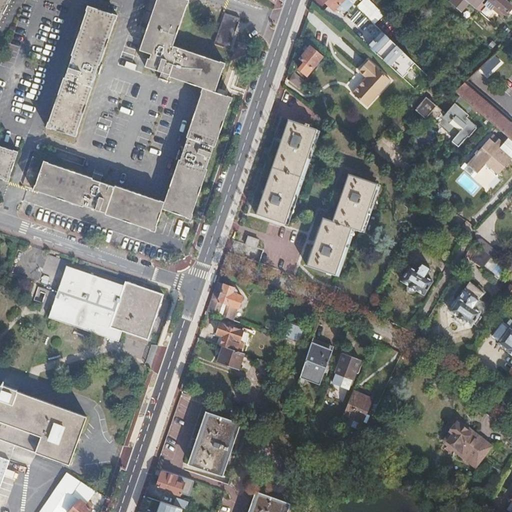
[(0,0),(0,21),(11,0),(0,0)]
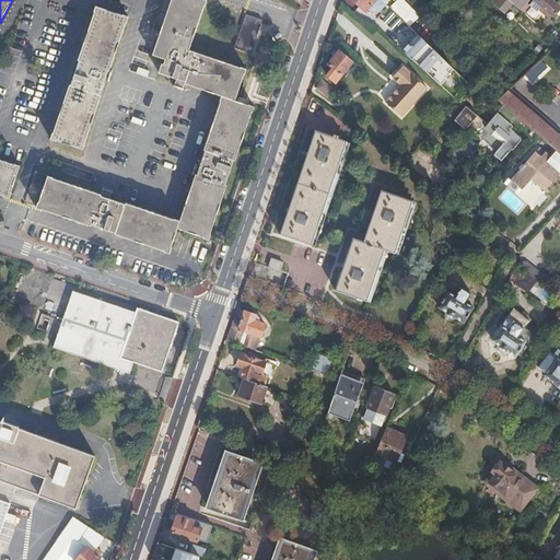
[(161,71),(178,78),(188,81),(188,82),(225,95),(207,149),(208,149),(202,167),(199,176),(184,221),(116,198),(105,195),(47,176),(36,209),(43,211),(43,210),(165,249),(165,252),(170,253),(178,229),(205,237),(205,238),(210,240),(212,236),(211,235),(256,106),(235,100),(244,73),(245,74),(247,69),(190,50),(207,0),(171,0),(154,54),(165,58),(161,71)]
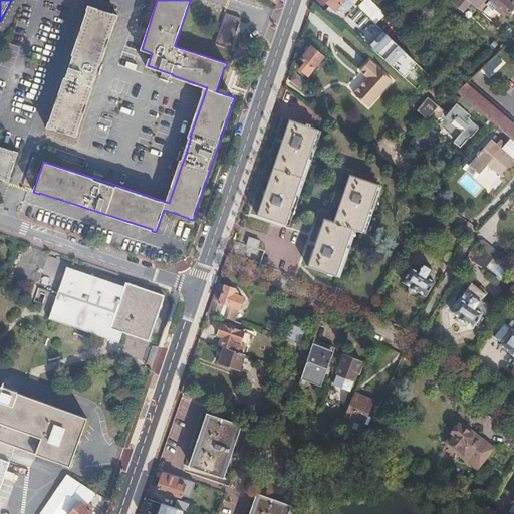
[(325,0),(336,10),(339,7),(345,12),(354,4),(350,0),(325,0)]
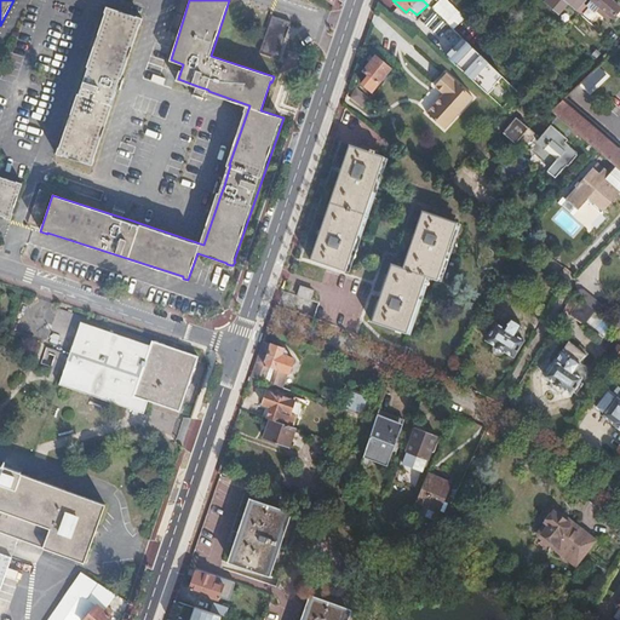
[(590,0),(591,0),(608,16),(607,18),(609,21),(619,9),(610,0),(590,0)]
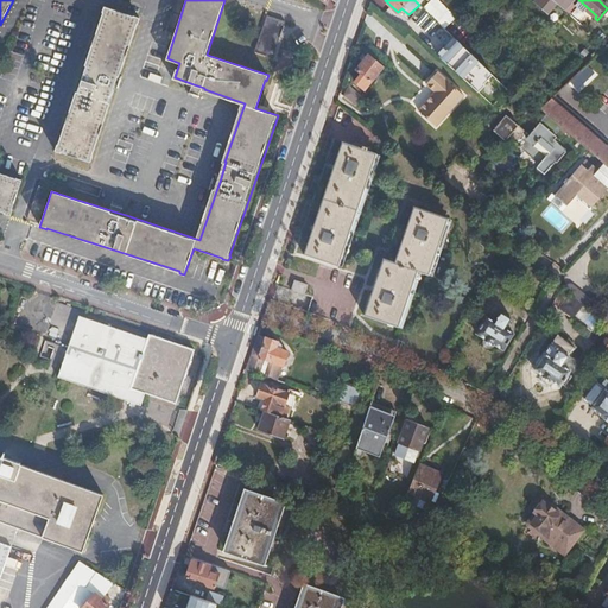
[(578,4),(575,1),(565,11),(570,14),(578,4)]
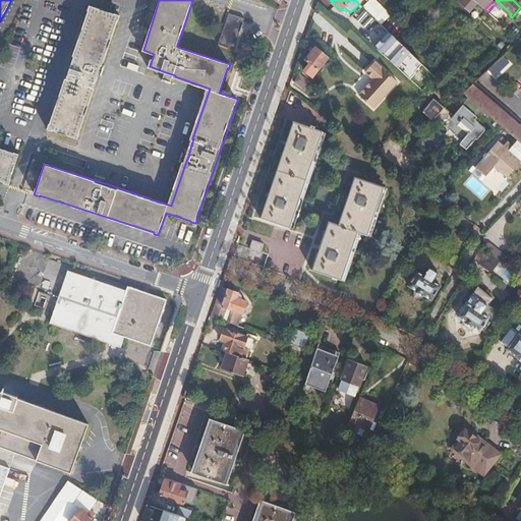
[(366,2),(362,6),(372,16),(375,12),(366,2)]
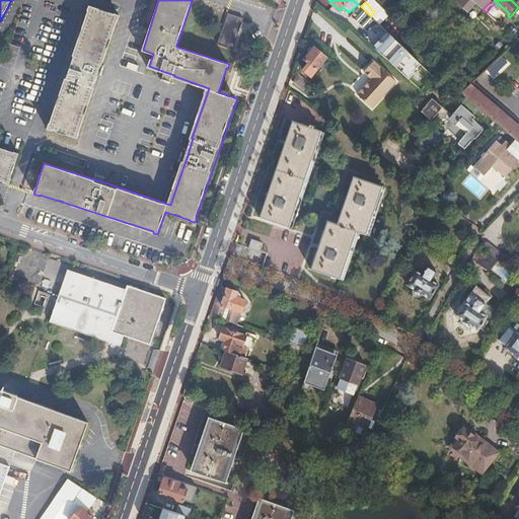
[(100,74),(103,65),(119,19),(120,20),(121,16),(88,5),(47,129),(80,139),(82,134),(81,133),(100,74)]
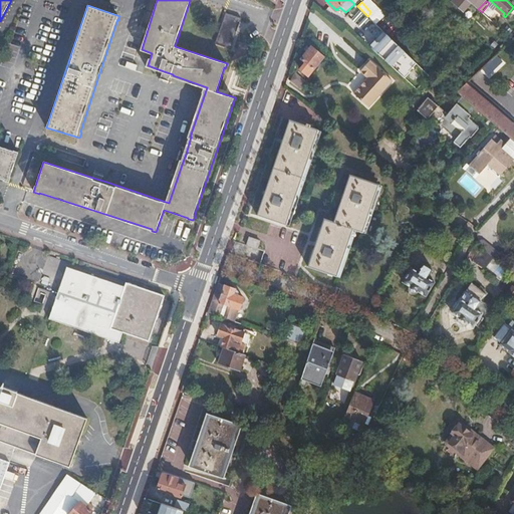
[(242,18),(226,13),(215,45),(231,50),(242,18)]
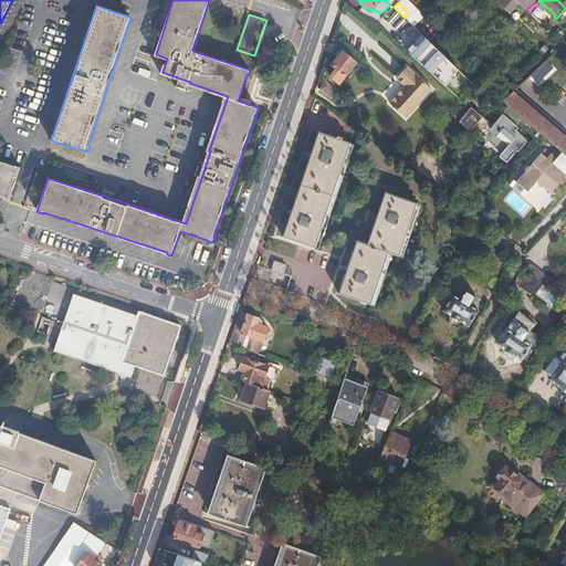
[(447,60),(448,59),(415,27),(399,42),(412,54),(413,53),(435,72),(436,71),(446,81),(456,70),(447,60)]
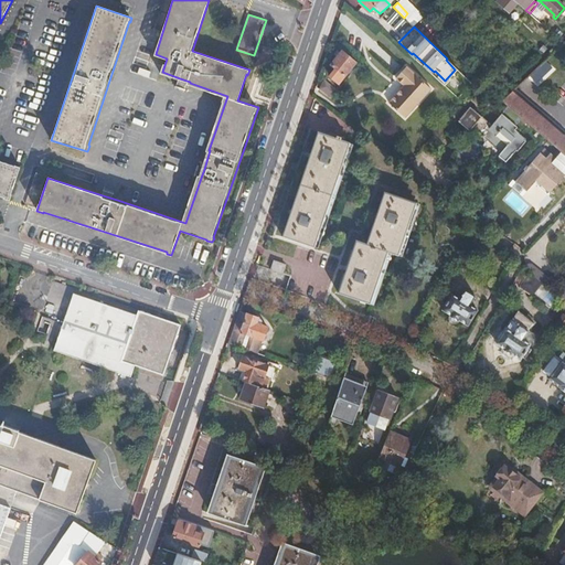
[(356,63),(343,52),(332,64),(345,76),(356,63)]
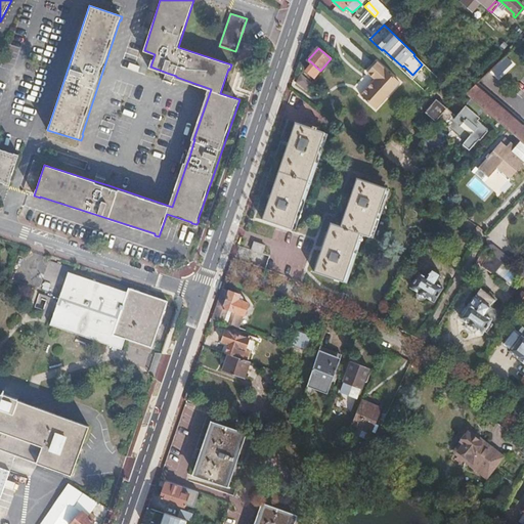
[(140,68),(141,60),(135,59),(134,72),(146,73),(146,68),(140,68)]
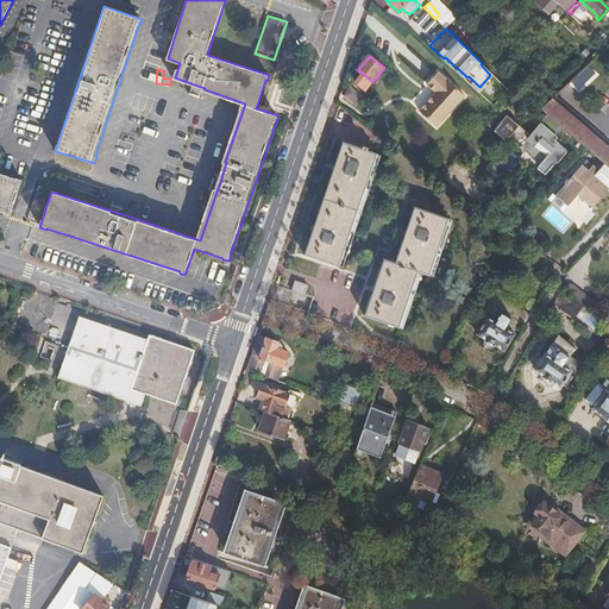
[(420,112),(437,127),(465,96),(438,73),(427,86),(435,93),(420,112)]
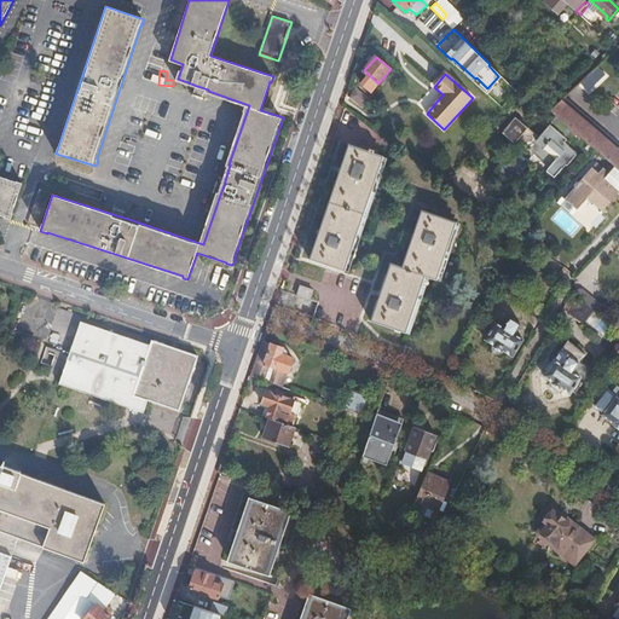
[(208,90),(197,86),(195,93),(206,97),(208,91),(208,90)]
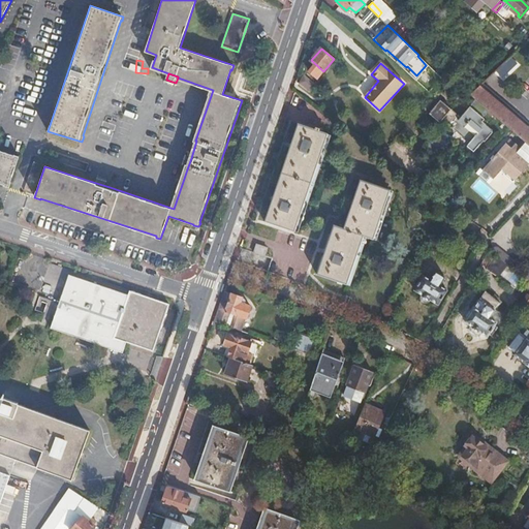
[(528,127),(527,125),(528,122),(484,84),(484,83),(470,95),(528,146),(528,127)]
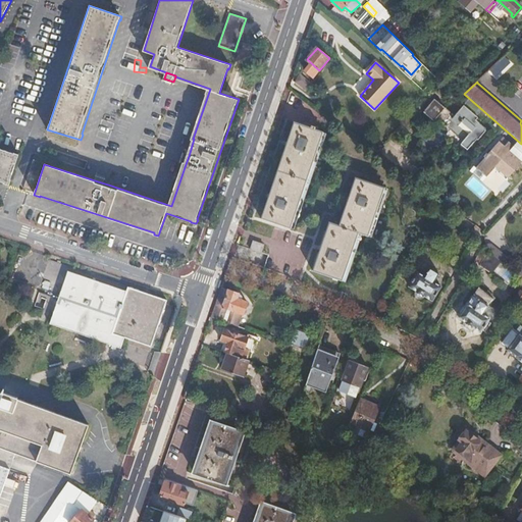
[(464,105),(456,114),(459,117),(460,115),(477,128),(482,134),(486,128),(469,114),(471,112),(464,105)]
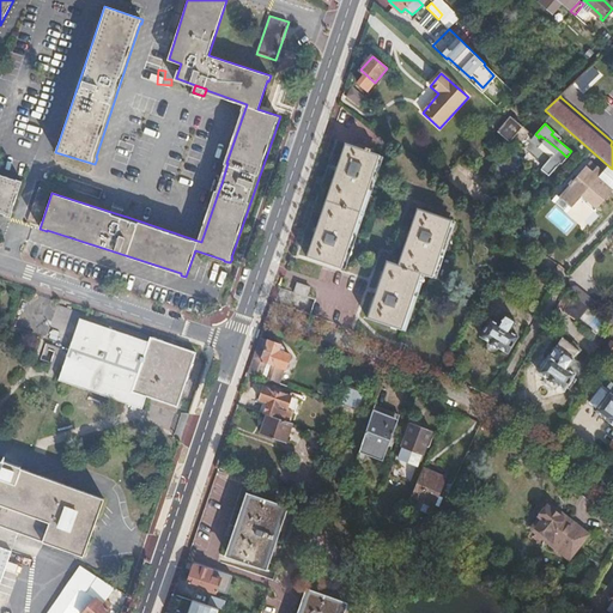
[(539,138),(535,134),(530,139),(551,157),(548,159),(551,162),(560,151),(540,135),(539,138)]
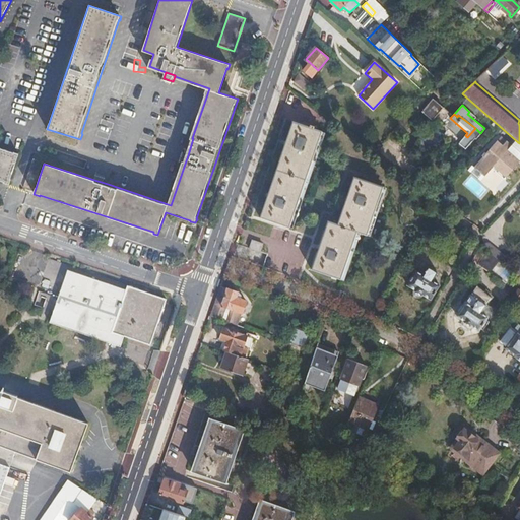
[(260,217),(270,221),(289,228),(293,217),(322,131),(294,121),(260,217)]
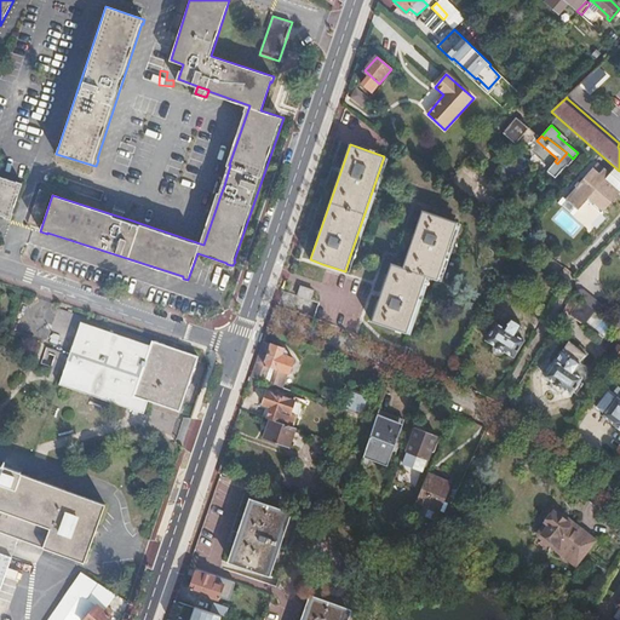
[(567,153),(557,164),(563,168),(573,159),(567,153)]
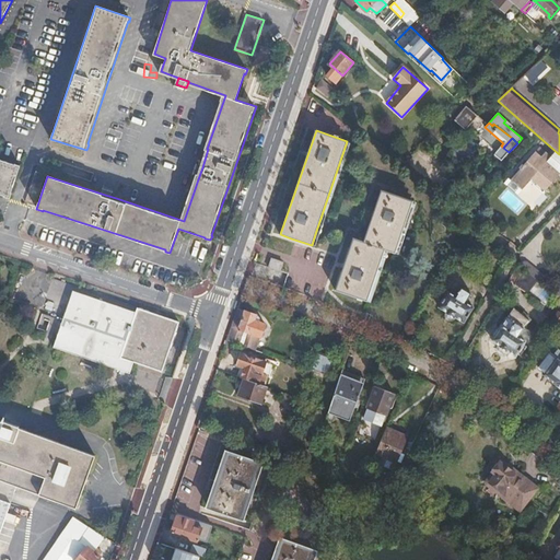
[(535,153),(533,156),(534,158),(524,167),(521,171),(512,181),(523,189),(532,179),(545,190),(559,172),(559,163),(552,156),(550,159),(545,153),(540,158),(535,153)]
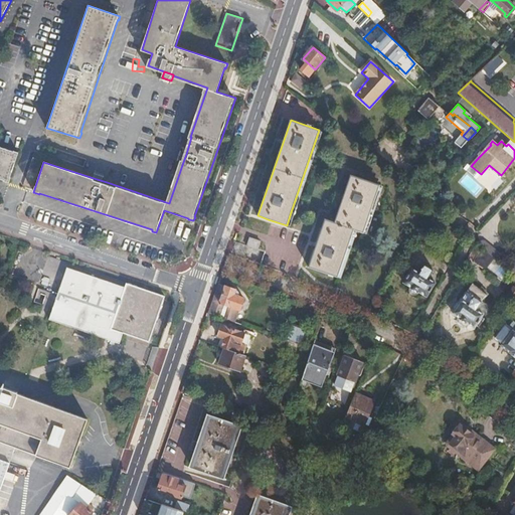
[(0,178),(8,181),(18,152),(0,145),(0,178)]
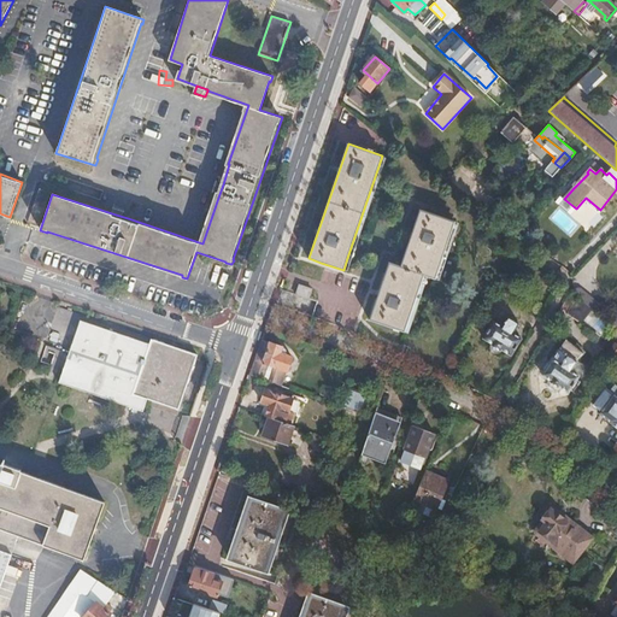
[(451,175),(446,180),(460,191),(465,194),(469,188),(451,175)]
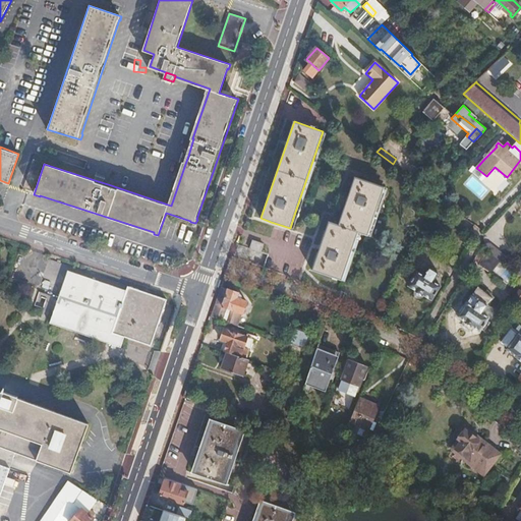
[(42,164),(37,162),(33,174),(38,175),(42,164)]
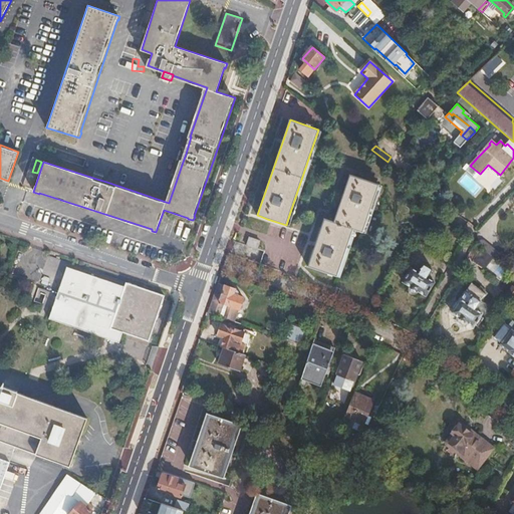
[(98,173),(96,179),(106,182),(107,176),(98,173)]
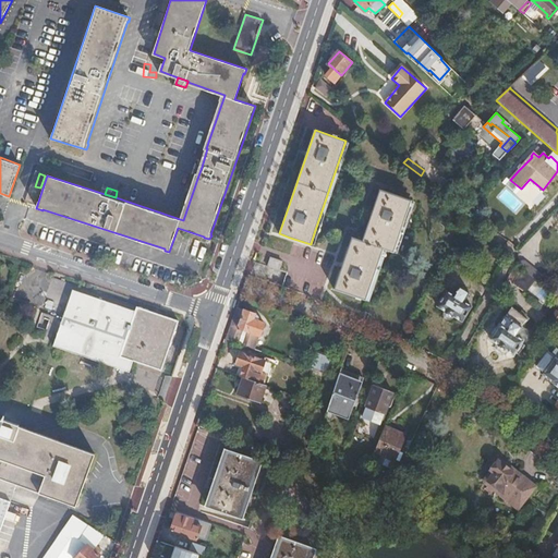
[(334,289),(366,300),(384,247),(396,252),(412,201),(379,189),(361,240),(352,237),(349,246),(334,289)]
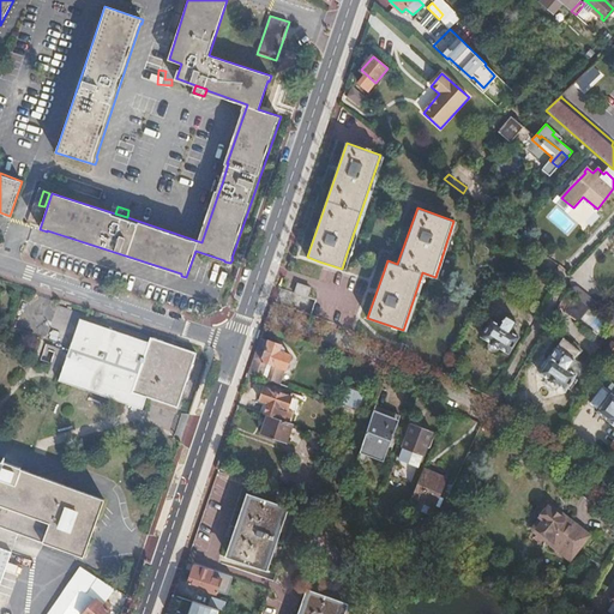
[(314,301),(311,315),(325,320),(356,332),(389,347),(396,350),(403,330),(367,318),(384,271),(345,257),(342,269),(319,262),(309,289),(306,299),(314,301)]
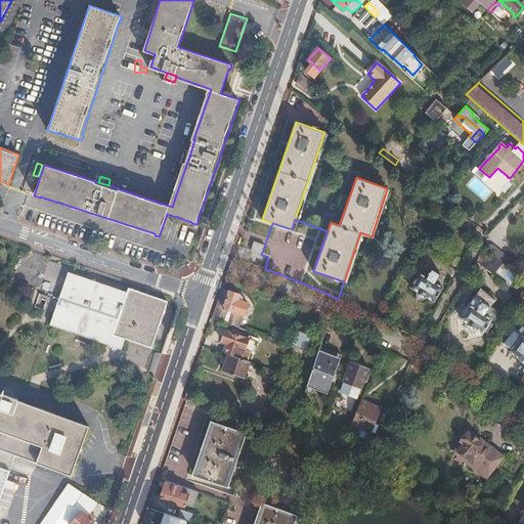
[(491,239),(487,245),(492,249),(500,257),(506,252),(491,239)]
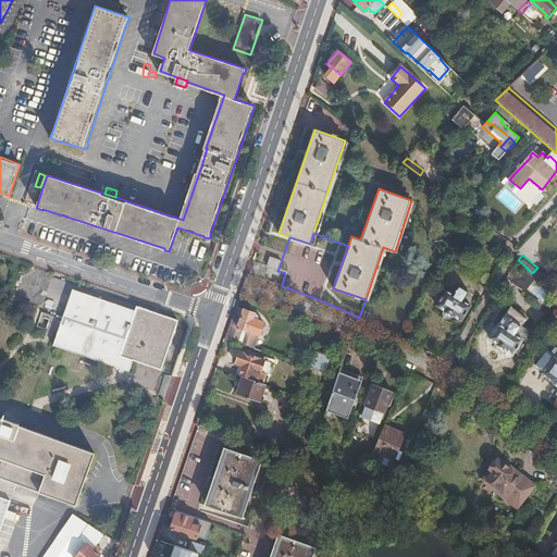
[(268,267),(277,271),(281,262),(271,259),(268,267)]
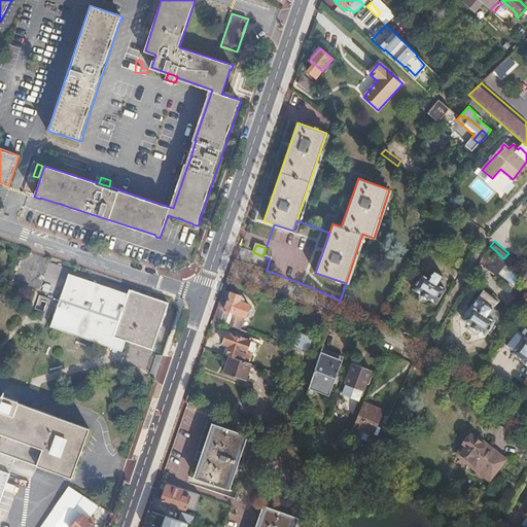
[(500,269),(507,260),(503,258),(495,250),(489,258),(500,269)]
